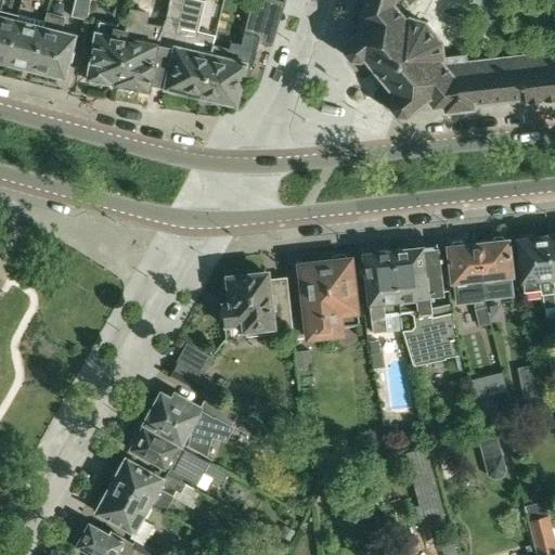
[(0,0),(0,62),(7,64),(17,22),(18,15),(3,12),(0,11),(2,0),(0,0)]
